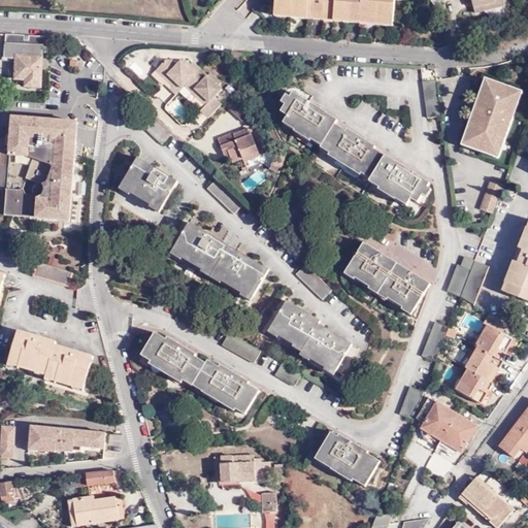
[(277,0),(276,12),(292,14),(309,15),(328,18),(336,18),(343,19),(361,21),(378,22),(395,24),(397,3),(397,0),(277,0)]
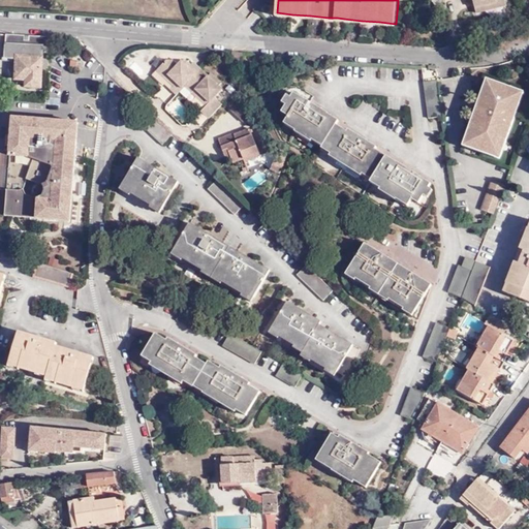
[(467,0),(468,2),(471,1),(475,14),(505,6),(503,0),(467,0)]
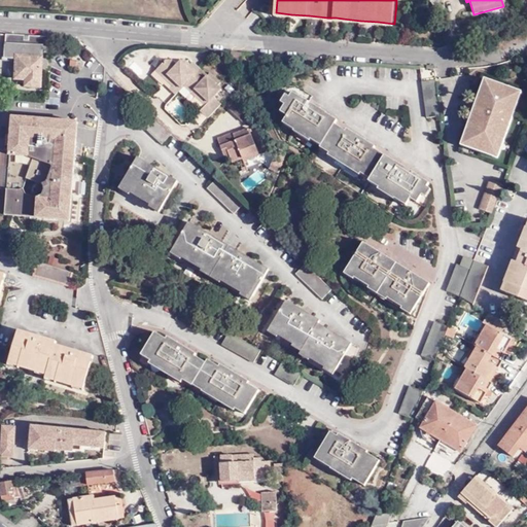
[(326,24),(327,18),(309,15),(308,22),(326,24)]
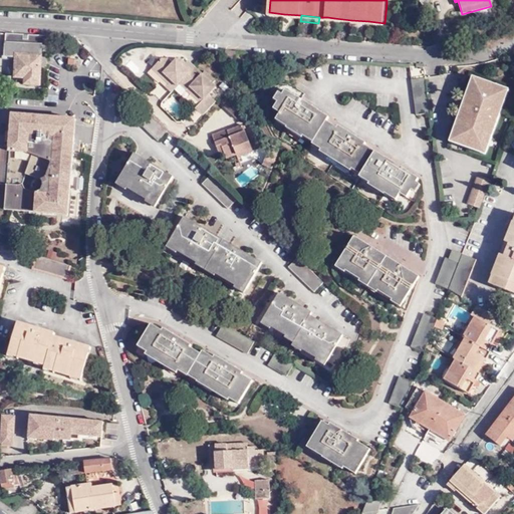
[(350,26),(351,20),(334,18),(334,25),(350,26)]
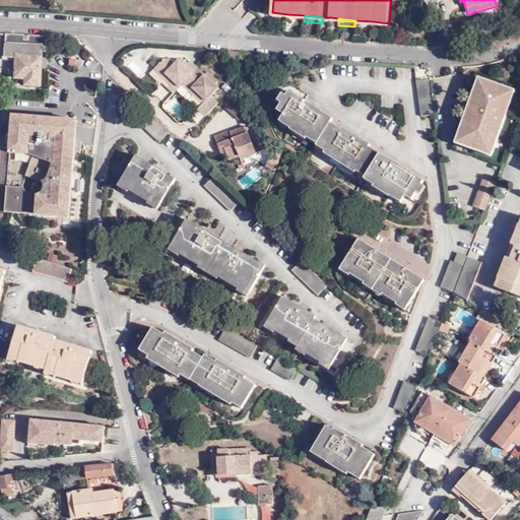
[(373,21),(372,28),(389,29),(389,23),(373,21)]
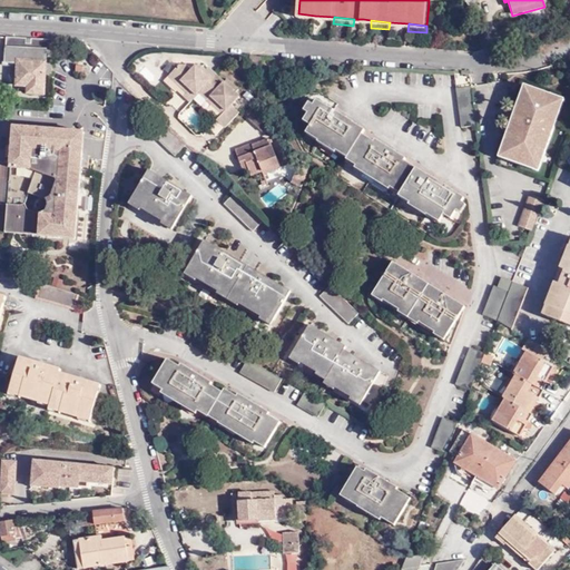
[(56,50),(57,40),(8,39),(7,64),(18,64),(18,86),(29,86),(29,94),(45,95),(46,75),(51,75),(52,65),(46,64),(46,50),(56,50)]
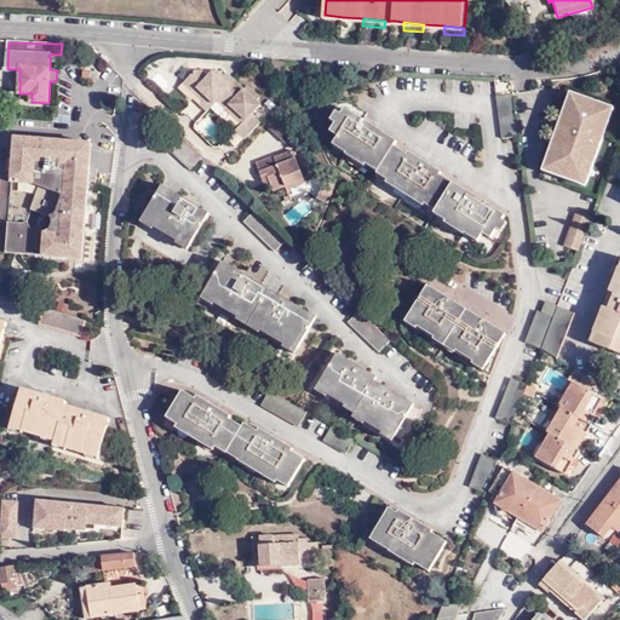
[(193,101),(194,99),(207,113),(217,103),(225,110),(229,105),(246,121),(241,125),(235,131),(244,139),(260,122),(253,115),(262,107),(257,102),(260,98),(247,86),(245,90),(228,74),(225,76),(220,73),(212,72),(208,76),(202,72),(195,72),(179,89),(193,101)]
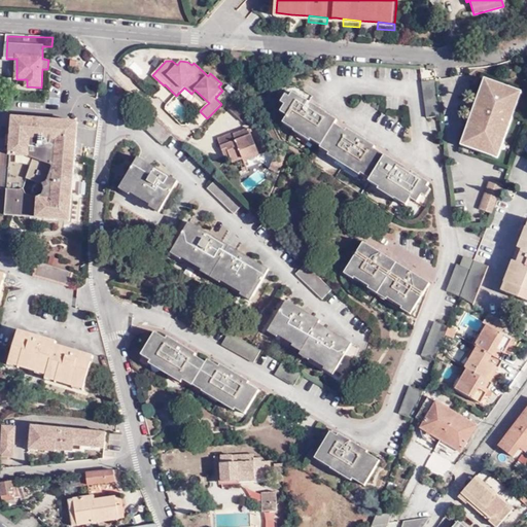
[(486,92),(490,81),(486,80),(482,91),(486,92)]
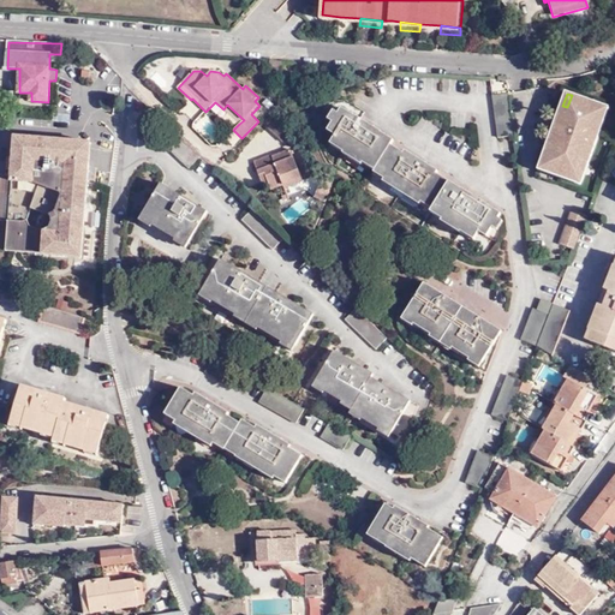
[(597,119),(603,106),(572,95),(567,107),(562,106),(547,147),(551,148),(545,165),(549,166),(548,173),(571,181),(573,174),(577,175),(581,163),(586,165),(603,121),(597,119)]
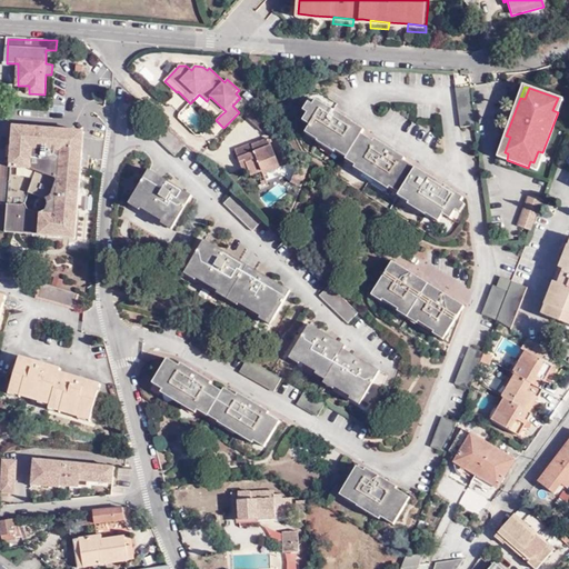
[(463,130),(478,129),(472,89),(458,91),(463,130)]
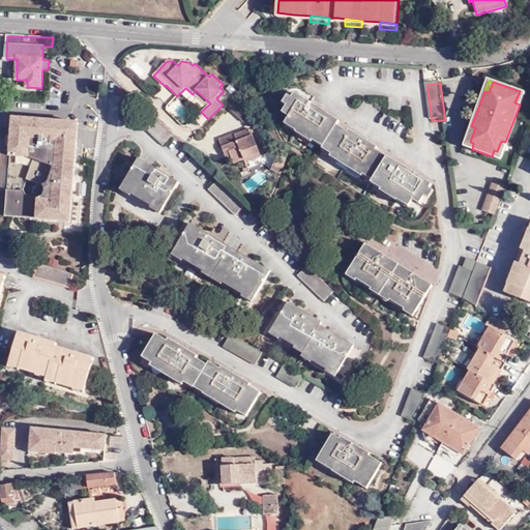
[(196,90),(193,94),(206,107),(210,104),(196,90)]
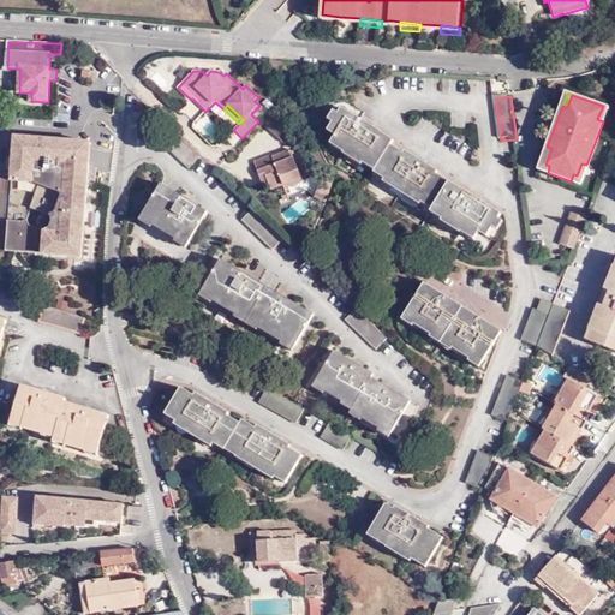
[(603,121),(608,108),(603,106),(597,119),(603,121)]
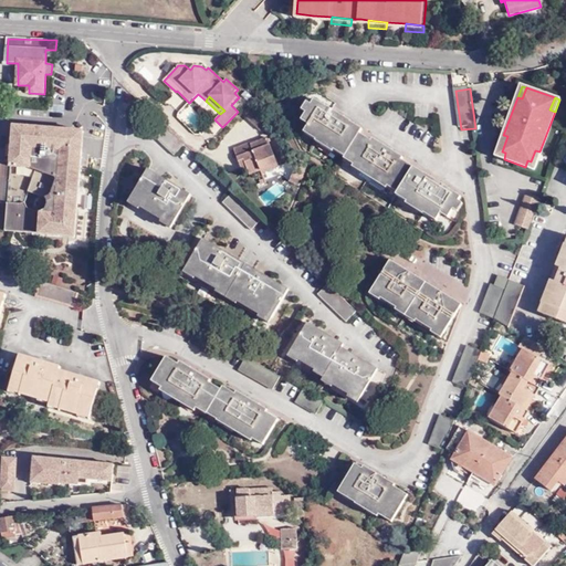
[(259,101),(248,108),(258,119),(268,112),(259,101)]
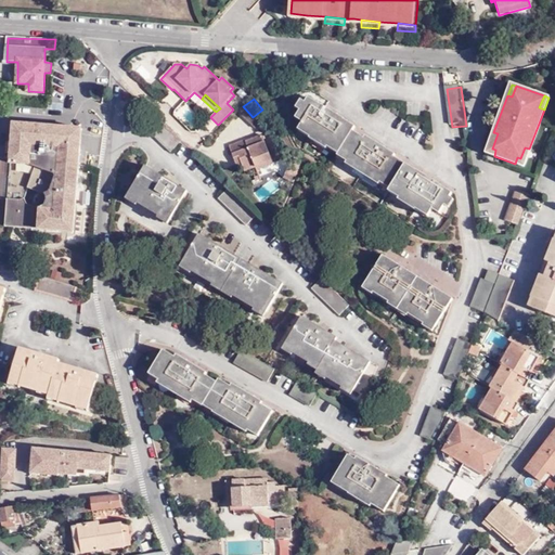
[(421,207),(431,214),(434,210),(441,216),(454,196),(397,159),(398,157),(368,137),(365,140),(355,132),(357,129),(310,99),(297,119),(304,124),(302,127),(314,134),(313,137),(330,147),(333,144),(343,151),(341,152),(352,159),(351,162),(383,182),(384,180),(394,186),(392,189),(403,195),(402,196),(420,208),(421,207)]
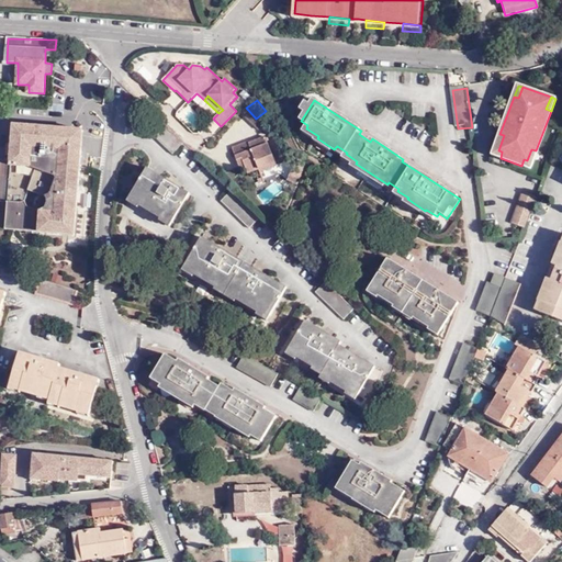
[(171,152),(182,139),(155,113),(144,124),(171,152)]
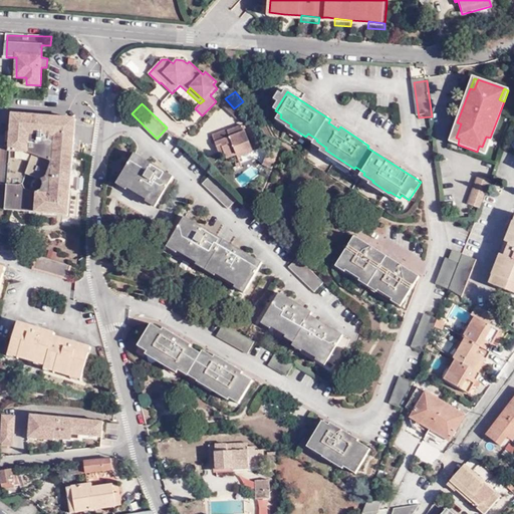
[(11,114),(8,150),(0,149),(0,185),(7,186),(6,196),(22,198),(21,207),(65,211),(66,194),(72,195),(77,146),(53,126),(54,118),(11,114)]
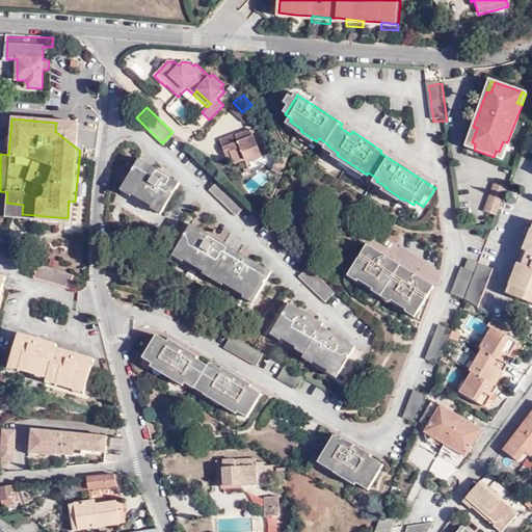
[(301,129),(290,122),(287,125),(298,132),(300,131),(301,129)]
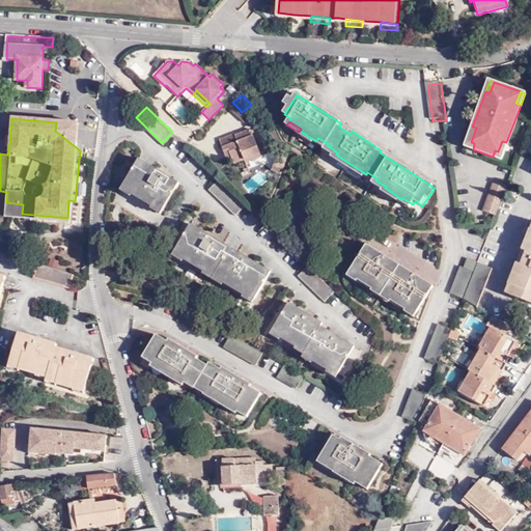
[(80,150),(82,126),(56,122),(55,131),(80,150)]
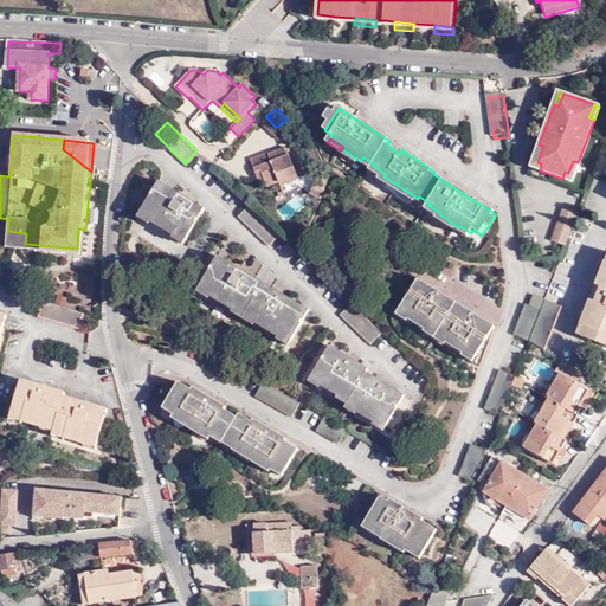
[(543,146),(539,144),(530,167),(540,171),(541,163),(537,162),(543,146)]
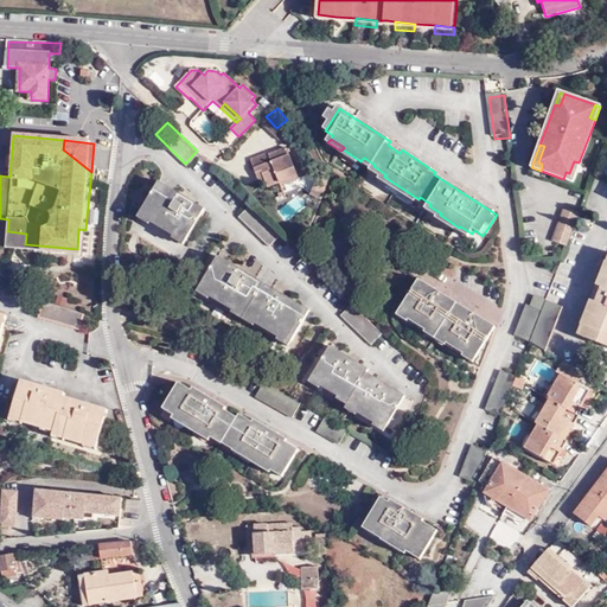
[(360,161),(343,149),(340,151),(340,153),(359,165),(360,161)]
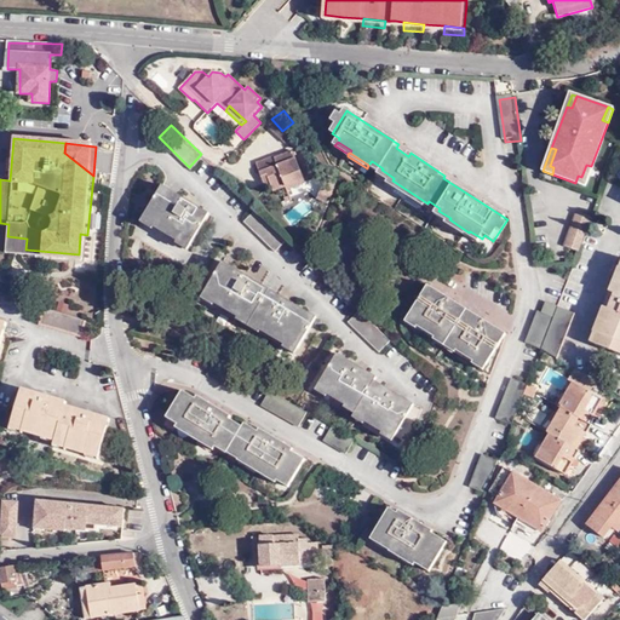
[(277,195),(282,191),(308,182),(296,154),(277,162),(277,160),(259,167),(269,188),(274,187),(277,195)]
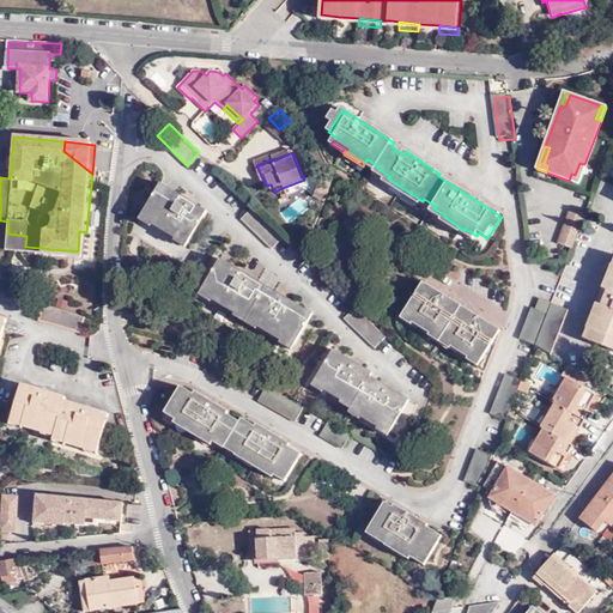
[(375,170),(377,168),(378,167),(368,159),(364,163),(375,170)]
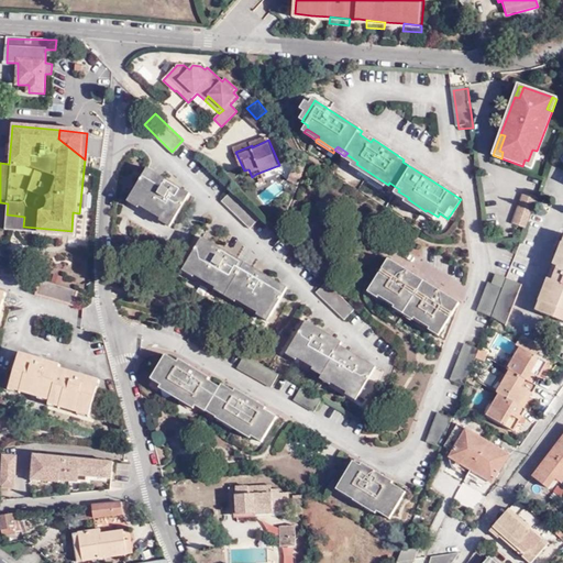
[(522,166),(531,168),(537,151),(532,150),(528,161),(525,159),(522,166)]
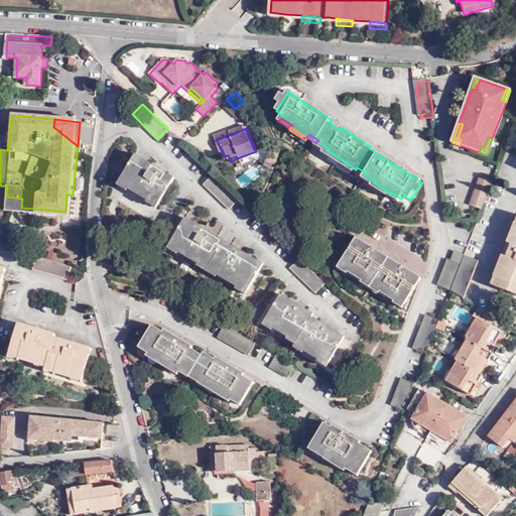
[(327,150),(328,148),(317,141),(315,143),(315,145),(326,152),(327,150)]
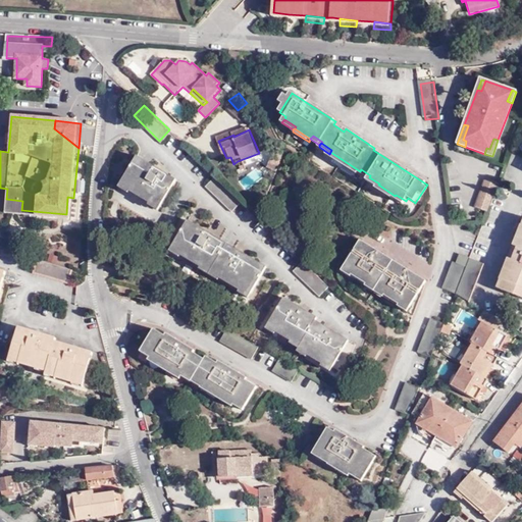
[(358,172),(360,171),(330,152),(329,154),(328,155),(357,174),(358,172)]
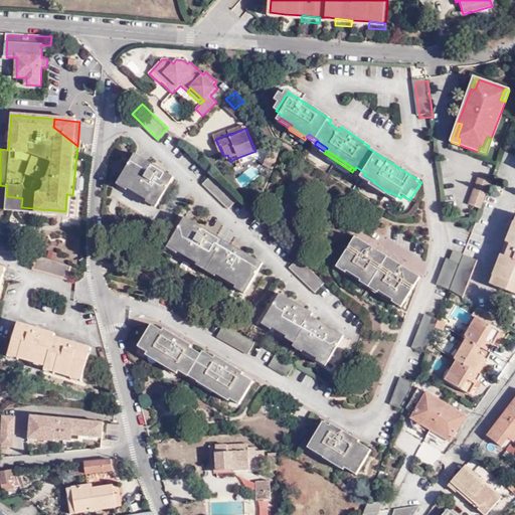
[(256,154),(255,151),(234,159),(236,163),(256,154)]
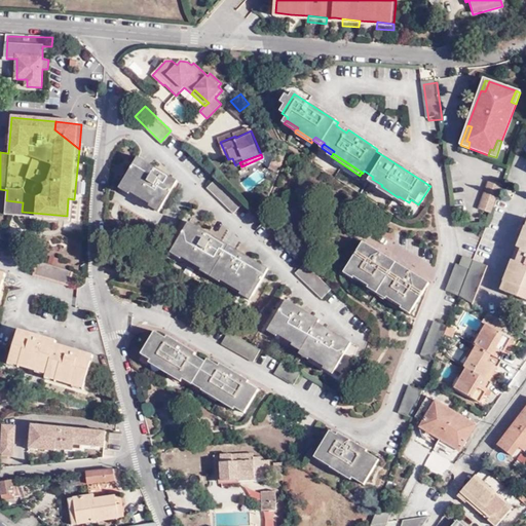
[(177,179),(138,155),(121,181),(132,187),(133,185),(152,197),(151,199),(161,205),(177,179)]
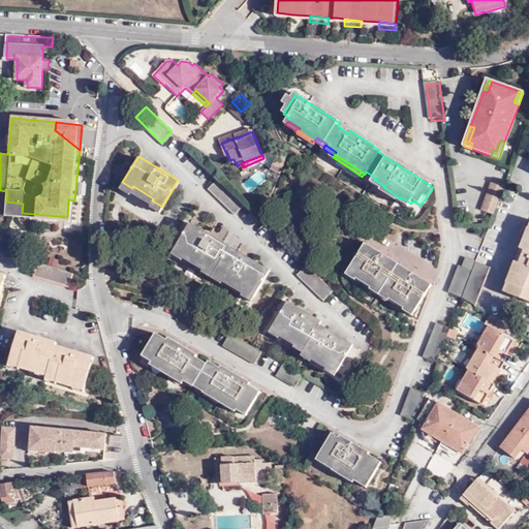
[(270,168),(279,173),(283,160),(274,156),(270,168)]
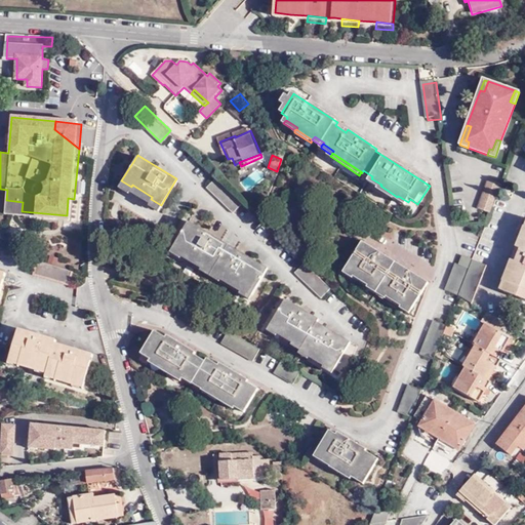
[(362,172),(360,173),(370,180),(371,178),(372,176),(363,170),(362,172)]
